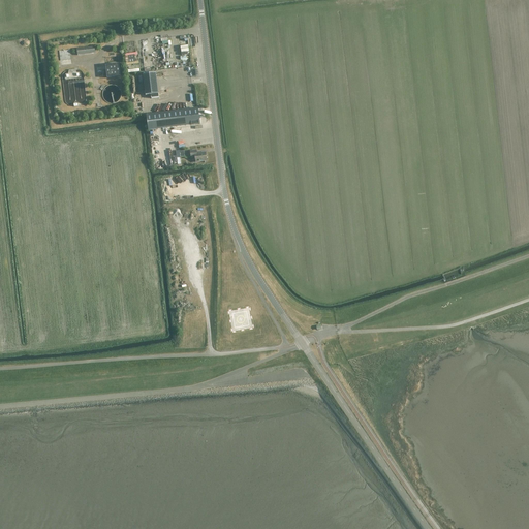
[(94,47),(76,50),(78,56),(95,54),(94,47)]
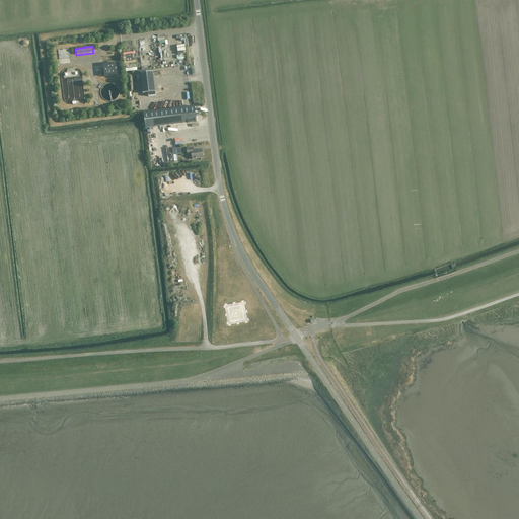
[(69,48),(58,50),(61,64),(72,62),(69,48)]
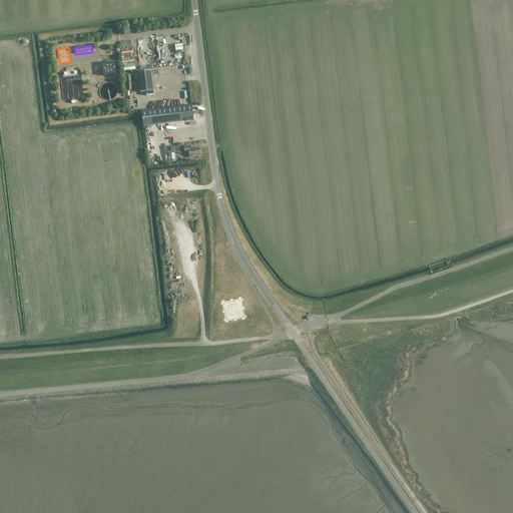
[(123,52),(125,62),(134,61),(133,55),(132,55),(132,51),(123,52)]
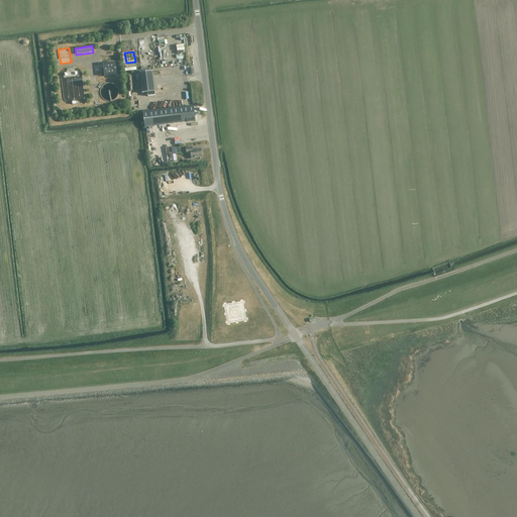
[(116,63),(103,65),(105,77),(117,75),(116,63)]
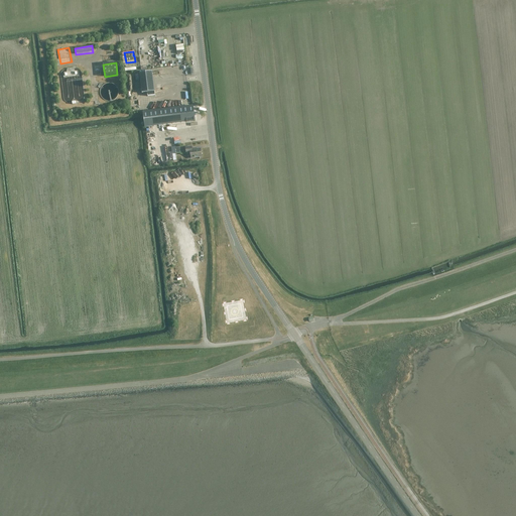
[(62,76),(63,80),(72,79),(74,98),(74,100),(73,101),(72,103),(73,107),(80,106),(79,103),(77,102),(76,101),(75,100),(75,98),(73,79),(80,78),(79,75),(79,74),(78,73),(76,73),(75,73),(74,71),(73,70),(67,70),(67,71),(66,74),(65,74),(63,75),(62,76)]
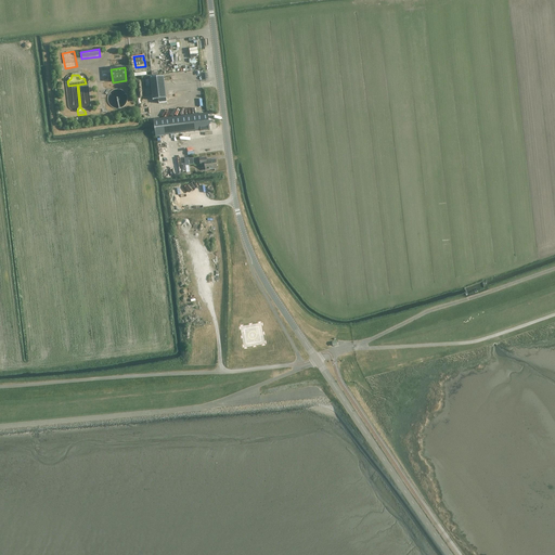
[(167,103),(164,77),(150,79),(152,100),(158,100),(159,104),(167,103)]
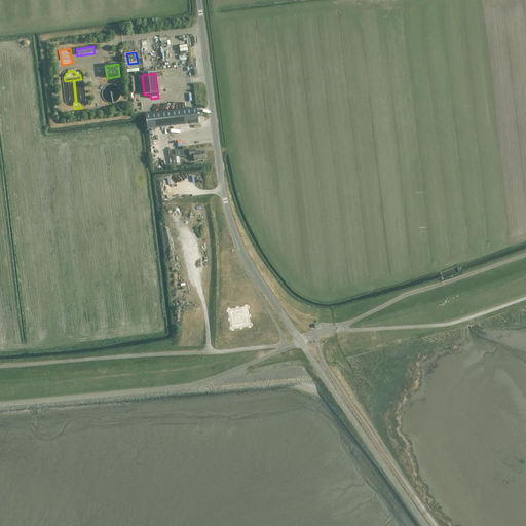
[(196,108),(146,114),(148,129),(198,123),(196,108)]
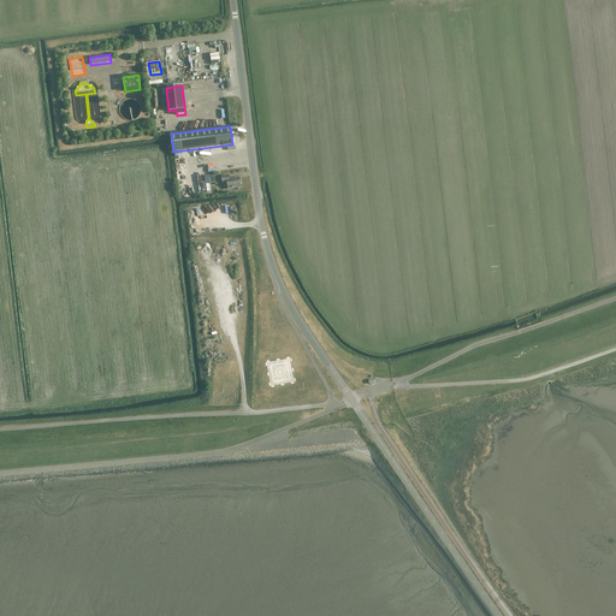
[(229,176),(221,177),(223,184),(227,183),(227,189),(241,188),(240,178),(230,179),(229,176)]
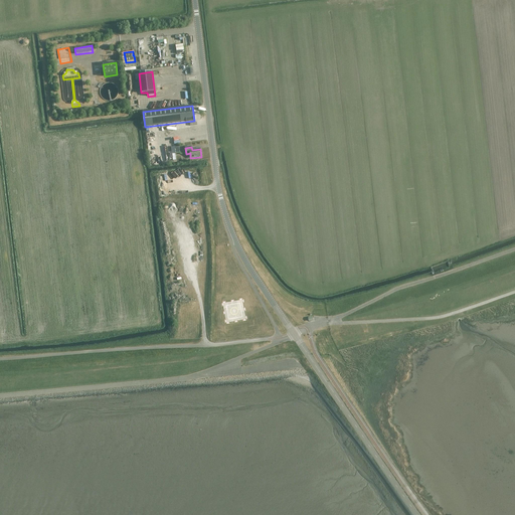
[(225,313),(226,322),(246,319),(243,300),(231,302),(232,305),(227,305),(228,313),(225,313)]
